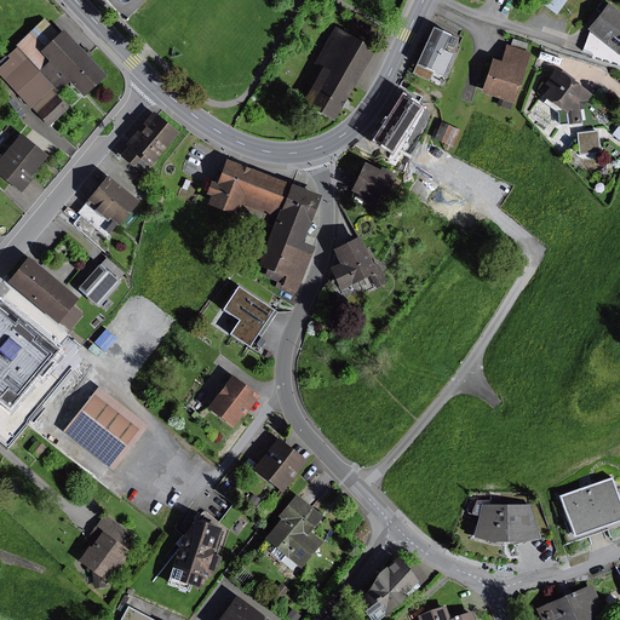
[(555,15),(566,0),(538,0),(538,3),(555,15)]
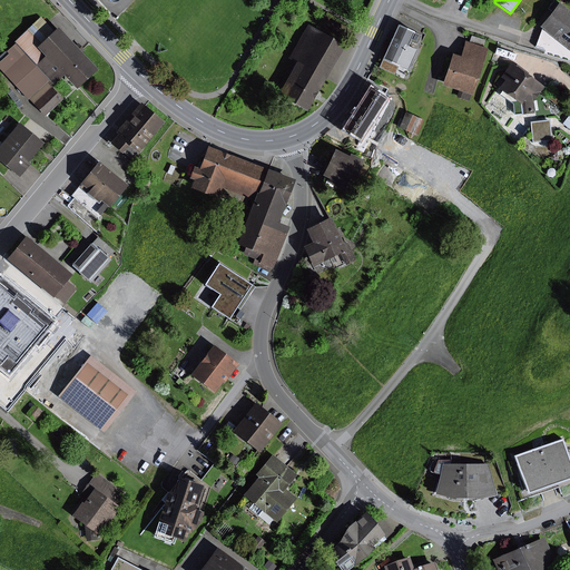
[(569,11),(558,2),(557,3),(552,1),(546,9),(550,11),(538,27),(541,29),(536,46),(544,49),(543,53),(569,61),(569,11)]
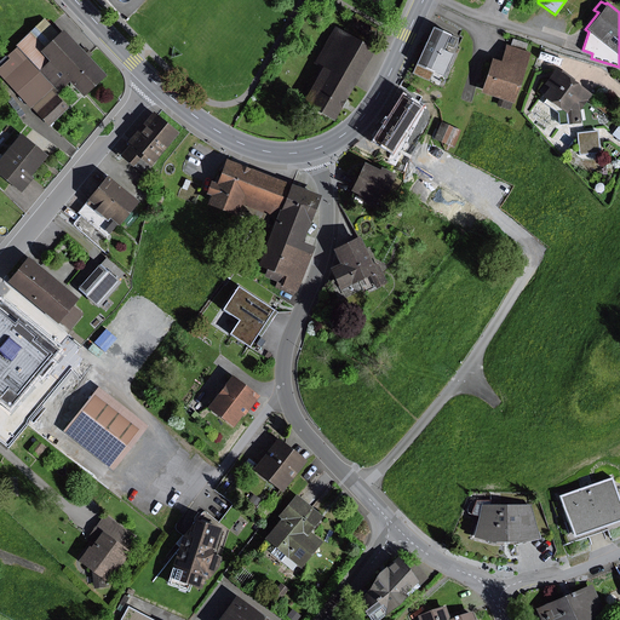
[(56,33),(42,18),(15,45),(16,47),(6,56),(0,59),(0,75),(47,127),(68,108),(55,95),(67,84),(81,98),(104,76),(61,29),(56,33)]
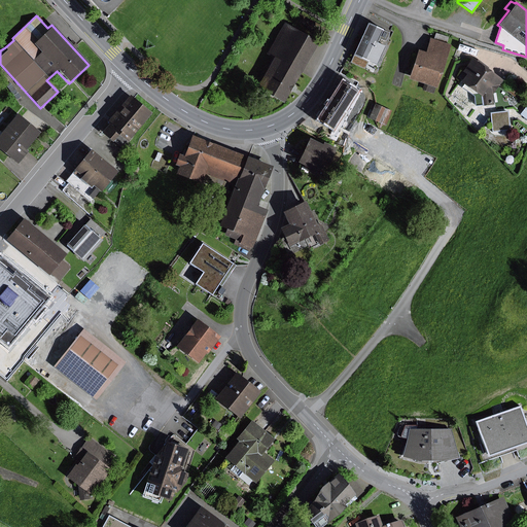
[(282,104),(317,43),(283,24),(266,55),(272,59),(254,89),(282,104)]
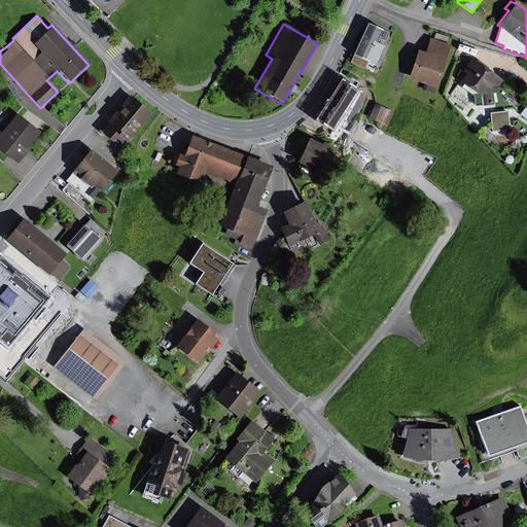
[(364,69),(367,62),(376,65),(384,46),(379,44),(381,38),(385,40),(388,33),(366,24),(352,55),(353,55),(350,63),(364,69)]
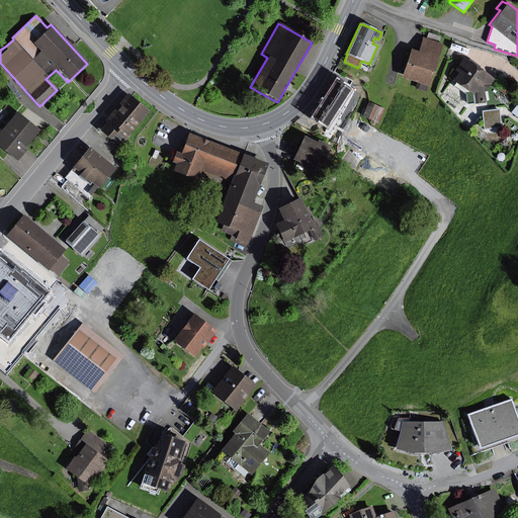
[(426,38),(422,37),(417,52),(410,50),(400,78),(419,84),(417,89),(426,93),(442,45),(438,44),(440,36),(428,32),(426,38)]
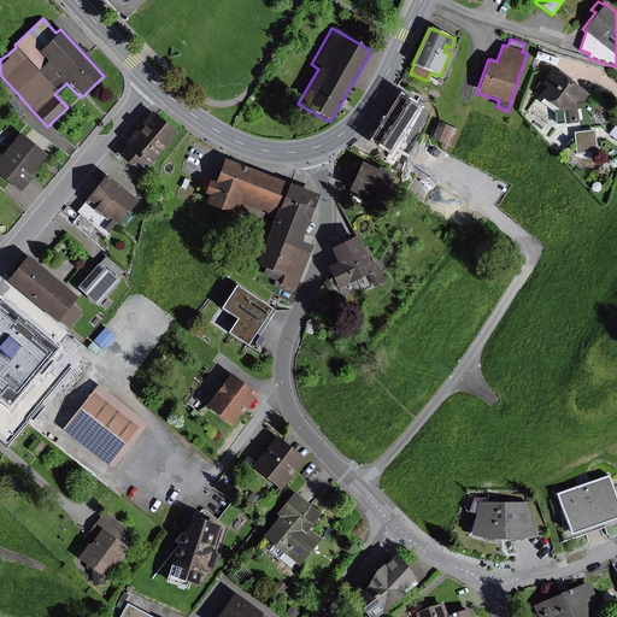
[(563,74),(553,66),(540,83),(545,87),(539,95),(564,113),(565,124),(577,123),(576,111),(588,94),(562,75),(563,74)]
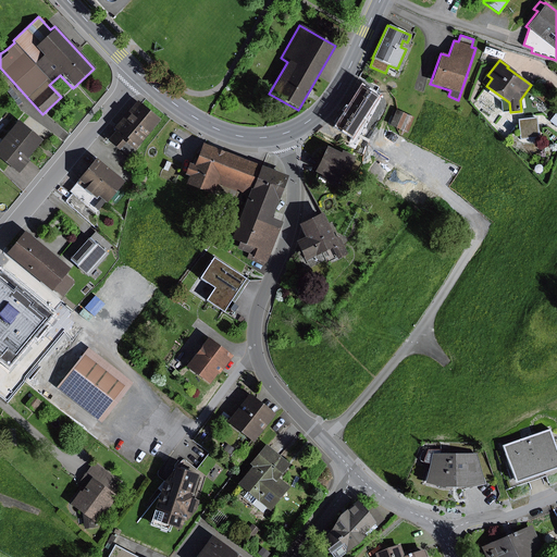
[(381,95),(363,84),(336,126),(354,137),(381,95)]
